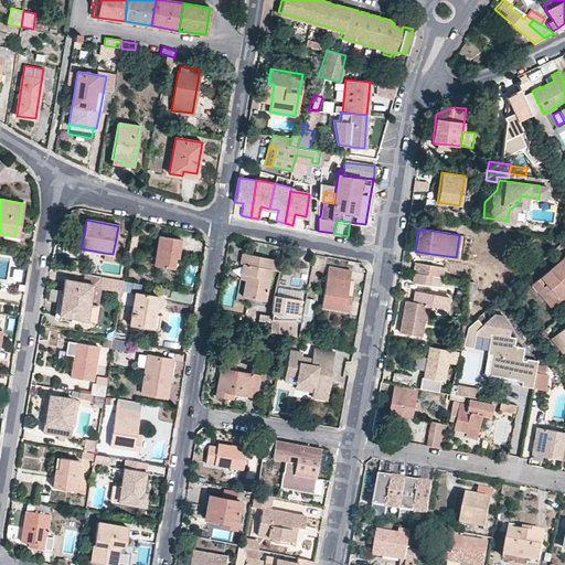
[(178,257),(180,240),(159,236),(155,265),(173,268),(176,257),(178,257)]
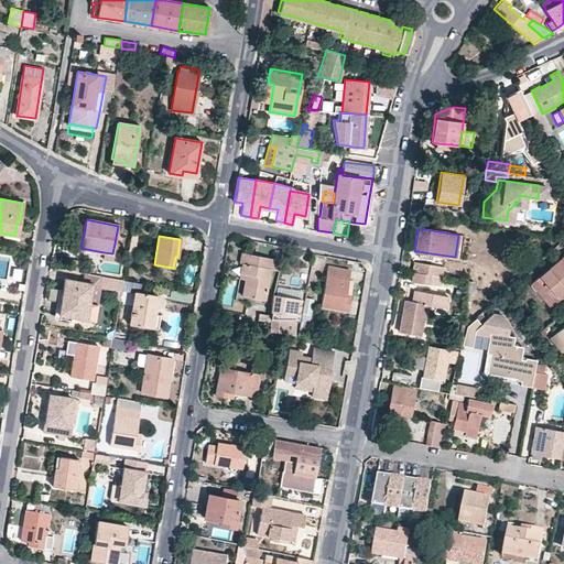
[(119,245),(115,243),(112,253),(104,252),(104,258),(117,260),(119,245)]
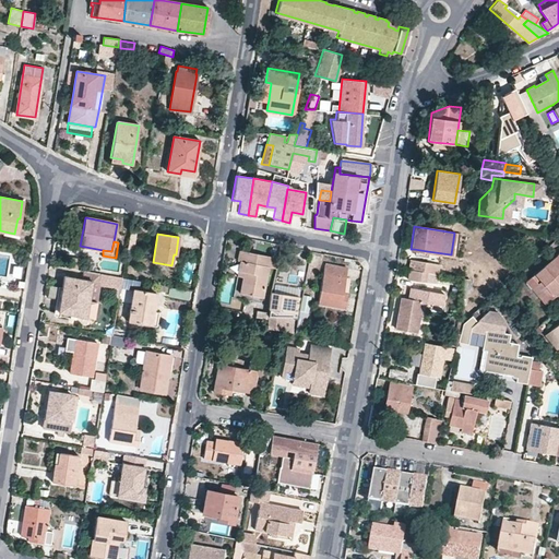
[(276,269),(278,258),(240,250),(237,261),(240,261),(238,271),(244,272),(242,277),(239,293),(262,297),(269,266),(276,269)]
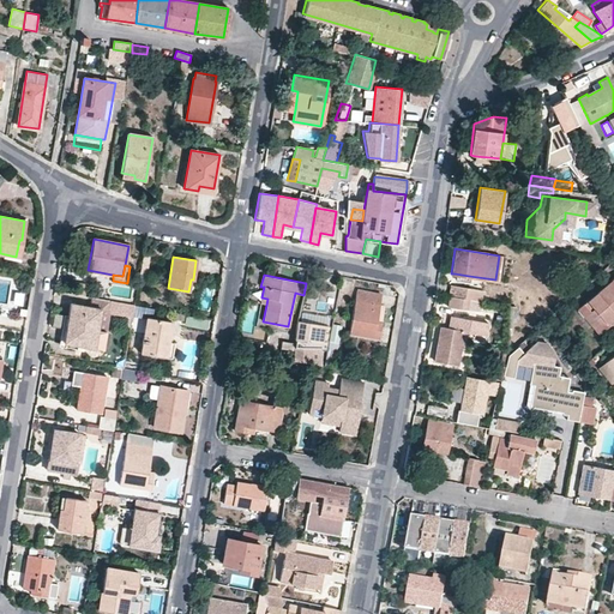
[(613,276),(587,301),(593,309),(584,317),(597,333),(613,320),(612,319),(613,317),(613,314),(613,313),(613,312),(613,276)]
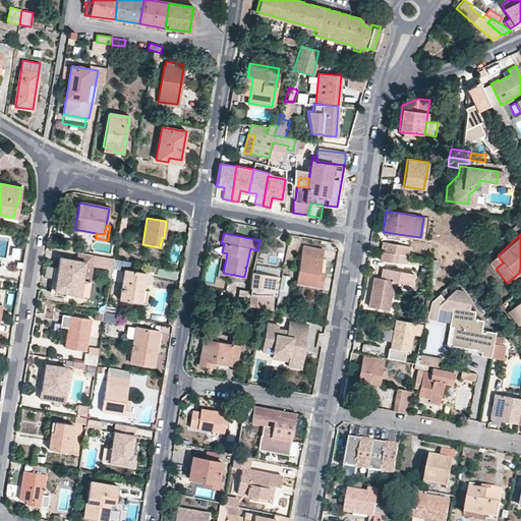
[(65,249),(72,251),(74,240),(66,239),(65,249)]
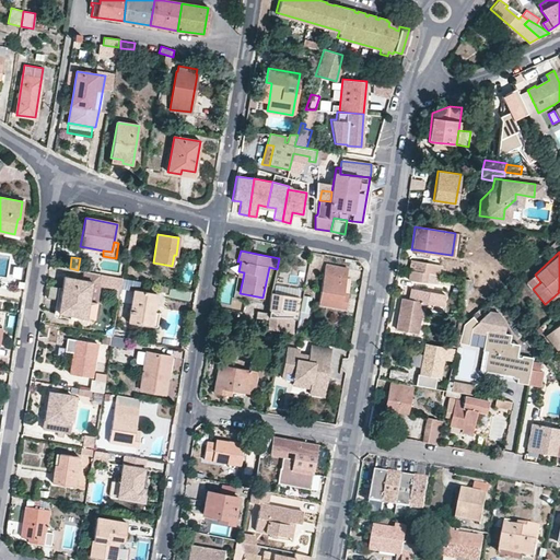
[(342,292),(347,269),(326,265),(318,303),(345,308),(347,298),(341,296),(342,292)]
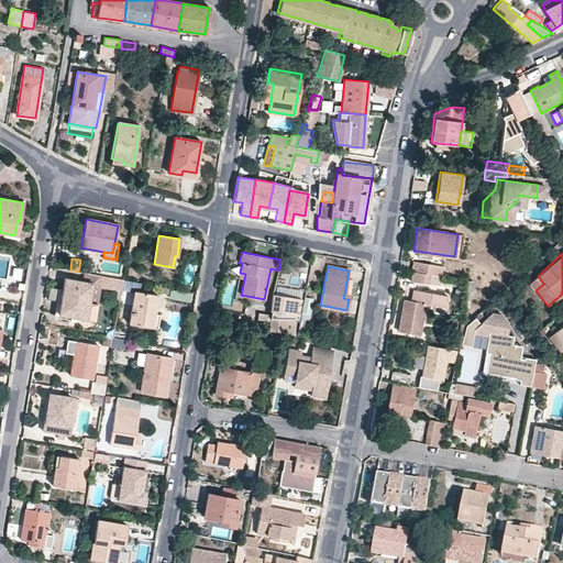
[(439,285),(440,276),(412,272),(410,280),(439,285)]
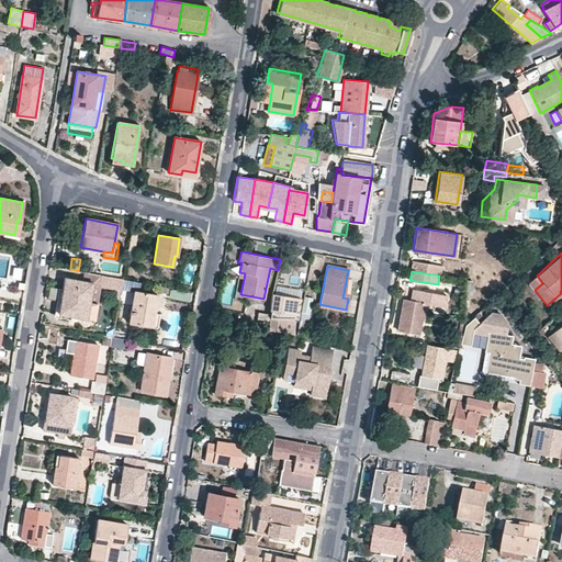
[(121,290),(123,279),(100,274),(100,280),(105,281),(104,287),(121,290)]
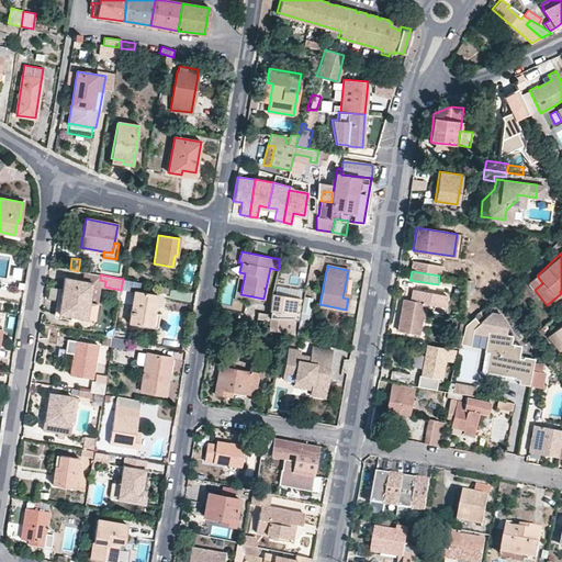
[(542,283),(537,276),(528,282),(535,290),(542,283)]
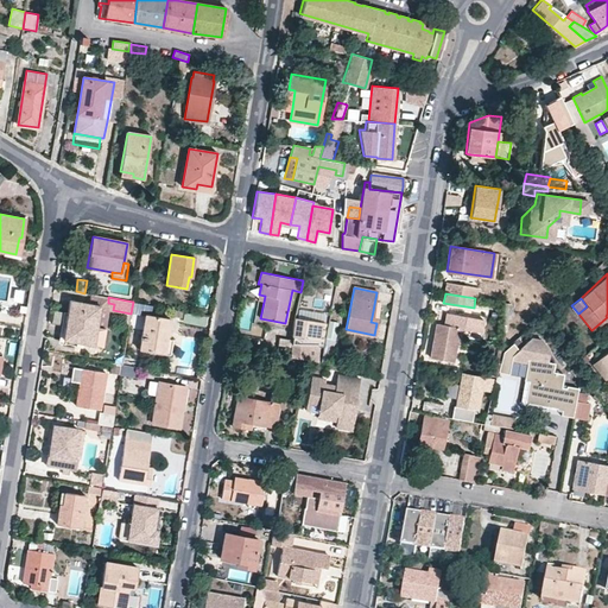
[(93,344),(100,305),(70,301),(63,340),(82,343),(93,344)]
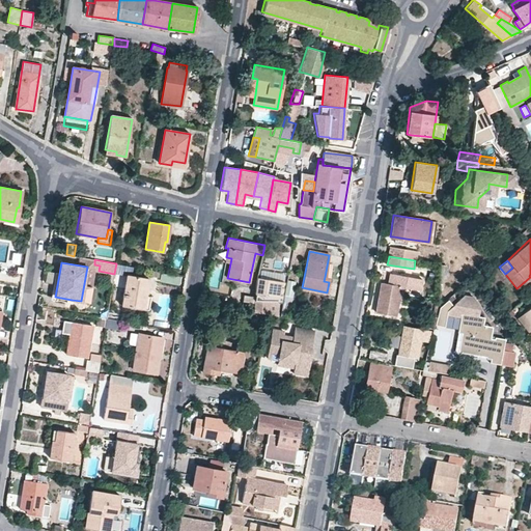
[(387,282),(381,282),(376,307),(383,308),(382,313),(395,315),(398,291),(399,285),(420,288),(422,276),(389,271),(387,282)]
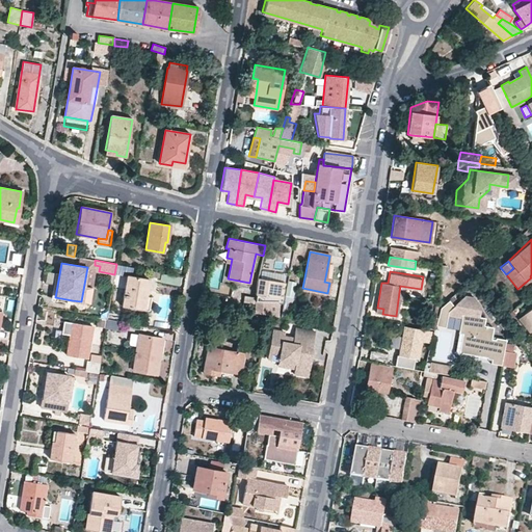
[(149,280),(127,275),(122,306),(143,310),(145,296),(149,280)]
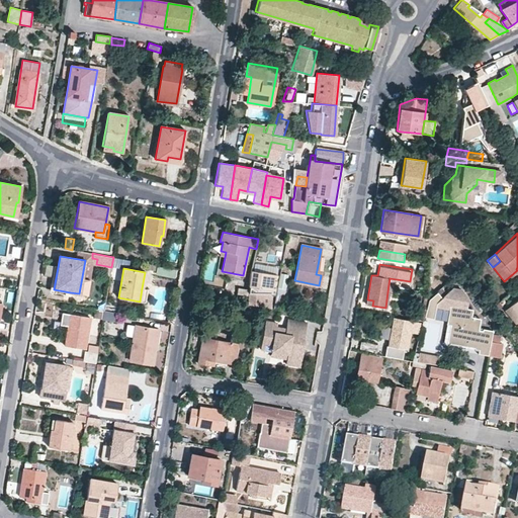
[(273,294),(276,276),(250,272),(248,286),(249,287),(249,291),(248,305),(258,306),(270,308),(270,293),(273,294)]
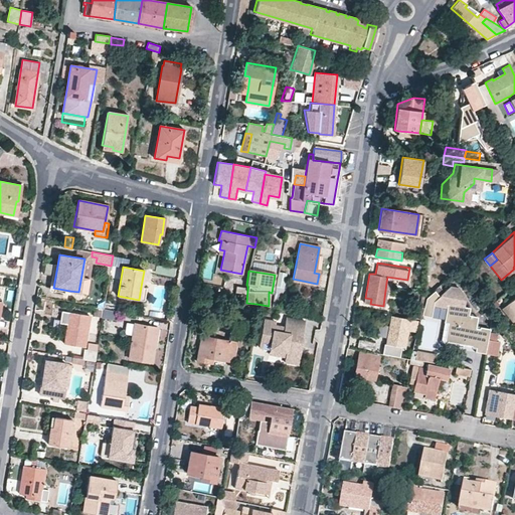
[(475,330),(477,316),(468,315),(469,308),(447,304),(444,322),(448,323),(445,340),(472,345),(472,344),(476,345),(475,351),(485,353),(487,338),(489,328),(479,327),(479,330),(475,330)]
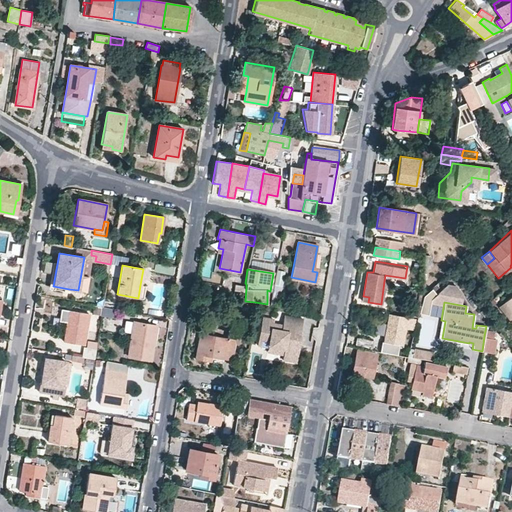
[(510,320),(511,317),(511,312),(504,302),(498,306),(510,320)]
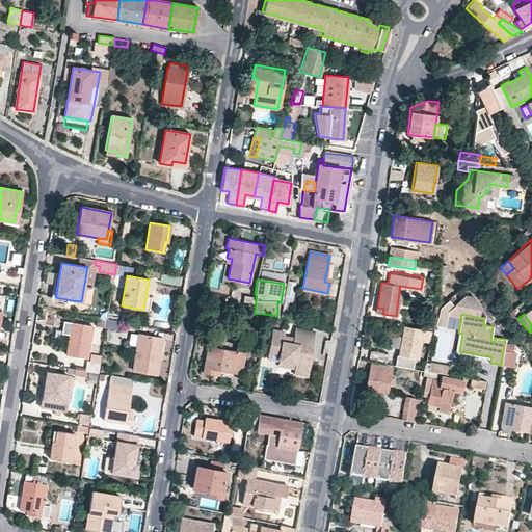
[(120,330),(122,321),(107,319),(106,328),(120,330)]
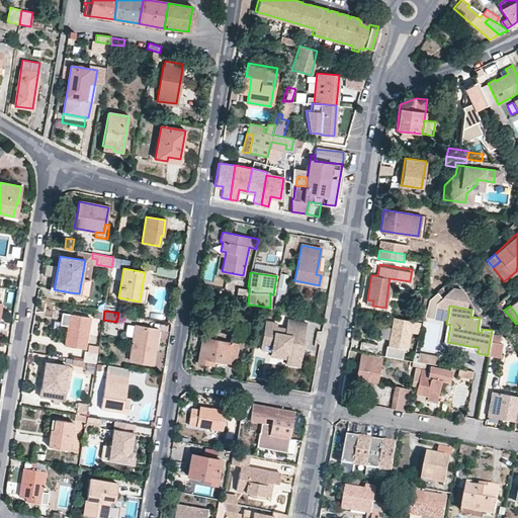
[(65,346),(85,349),(90,317),(70,314),(69,319),(68,328),(65,346)]
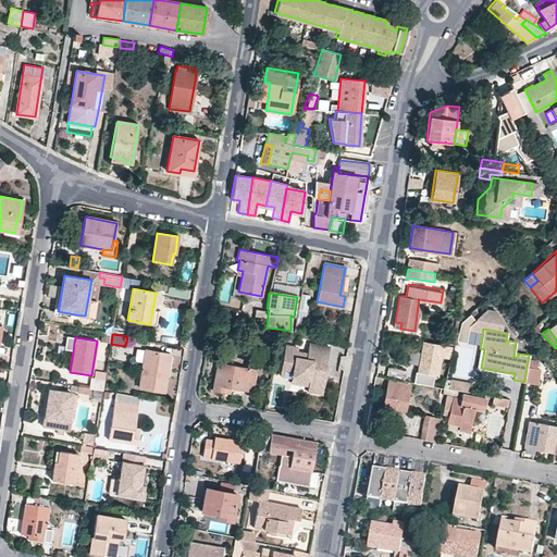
[(64,351),(73,353),(74,343),(66,341),(64,351)]
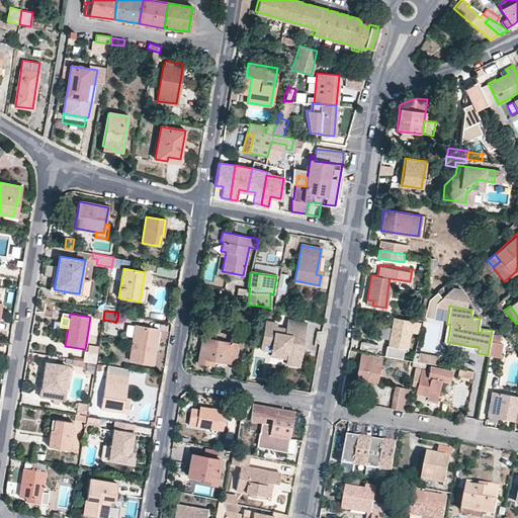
[(387,345),(406,348),(410,332),(417,333),(419,322),(394,318),(387,345)]
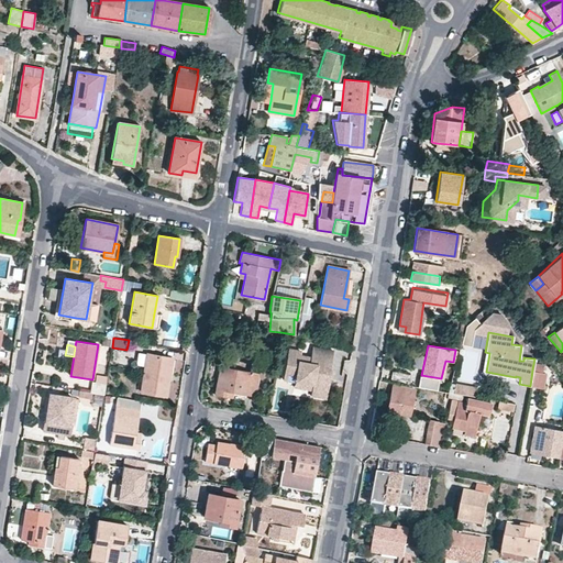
[(331,366),(329,366),(332,350),(312,346),(310,360),(300,357),(301,350),(288,348),(284,378),(312,383),(311,395),(326,397),(331,366)]
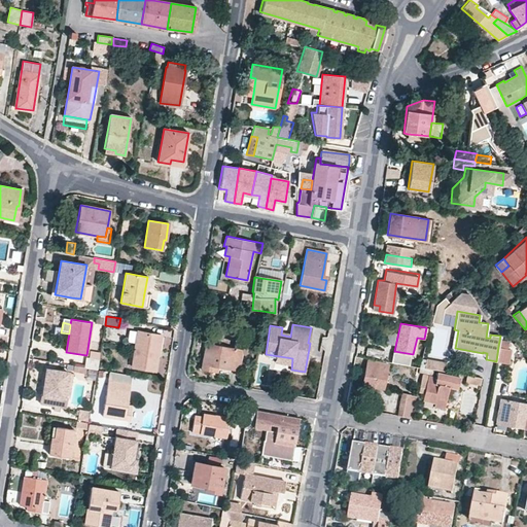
[(154,370),(157,354),(153,353),(156,335),(138,331),(132,366),(154,370)]
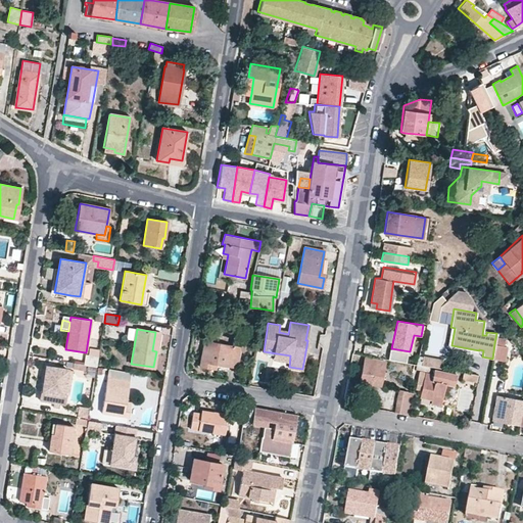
[(232,341),(232,345),(204,340),(200,366),(211,368),(212,363),(217,364),(237,368),(242,343),(232,341)]
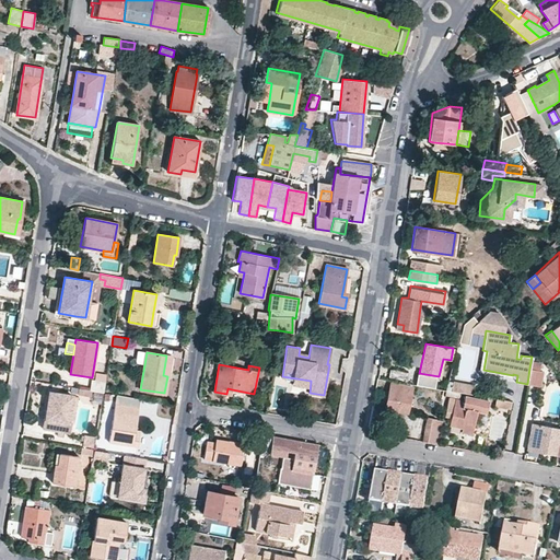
[(541,370),(529,368),(527,384),(539,385),(541,370)]
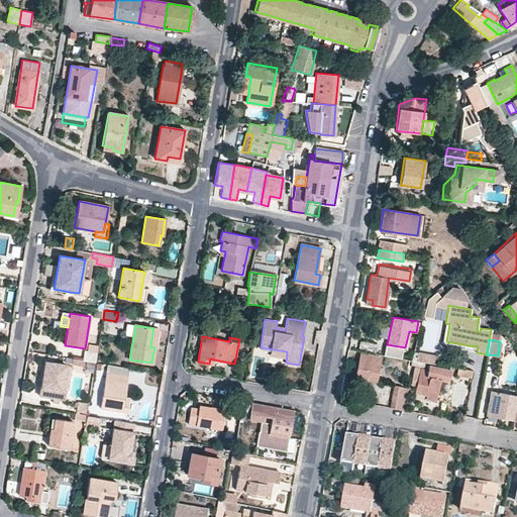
[(376,351),(377,343),(362,340),(360,349),(376,351)]
